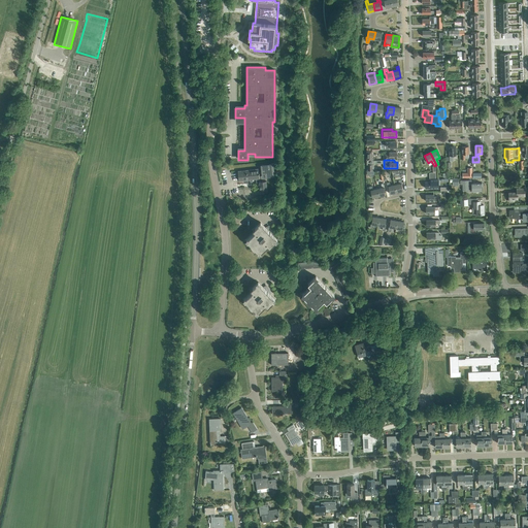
[(273,175),(272,165),(262,166),(263,172),(259,173),(258,168),(238,171),(239,182),(244,180),(244,182),(248,182),(248,180),(259,178),(259,182),(260,193),(268,192),(266,180),(264,182),(263,176),(273,175)]
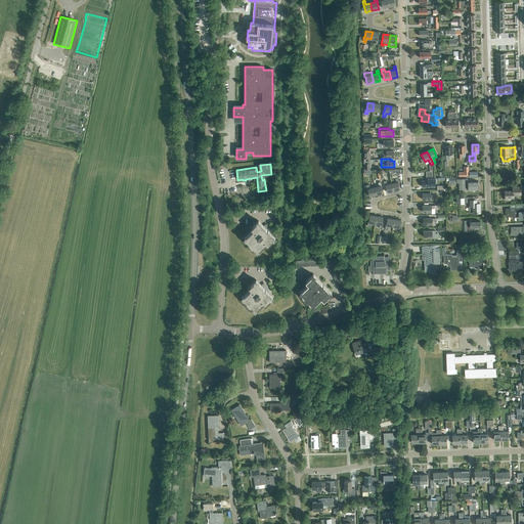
[(469,176),(469,172),(469,169),(469,168),(464,168),(464,173),(459,173),(459,177),(469,176)]
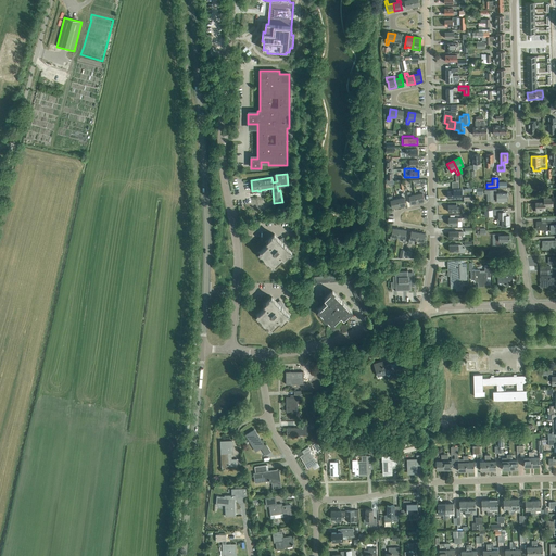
[(416,194),(417,203),(425,201),(422,193),(424,193),(422,189),(419,190),(420,193),(416,194)]
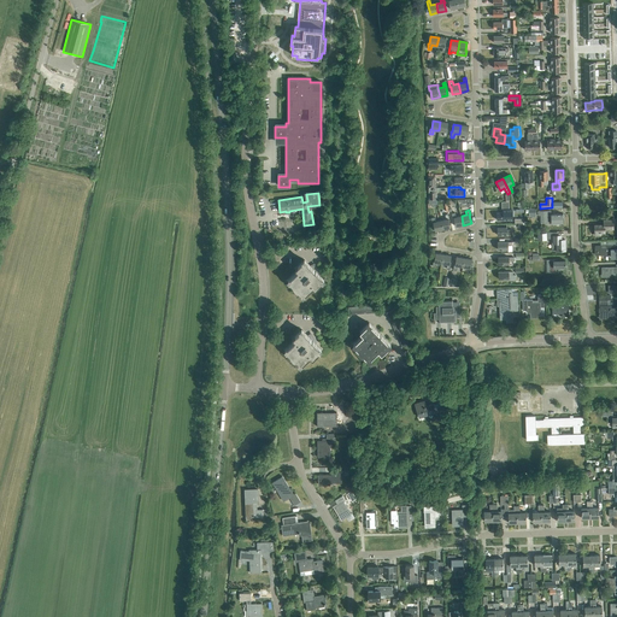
[(497,221),(506,219),(512,219),(512,210),(503,210),(503,212),(497,212),(497,221)]
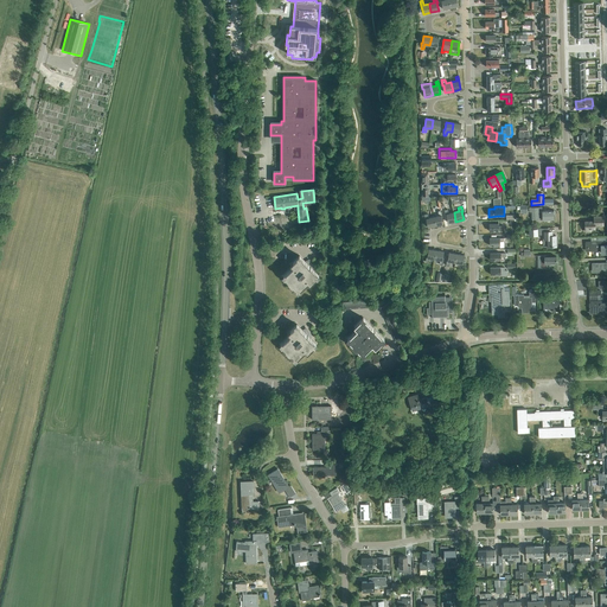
[(538,208),(529,208),(529,212),(531,212),(531,219),(538,219),(538,218),(542,218),(542,219),(554,219),(554,211),(549,211),(542,211),(542,208),(538,208)]
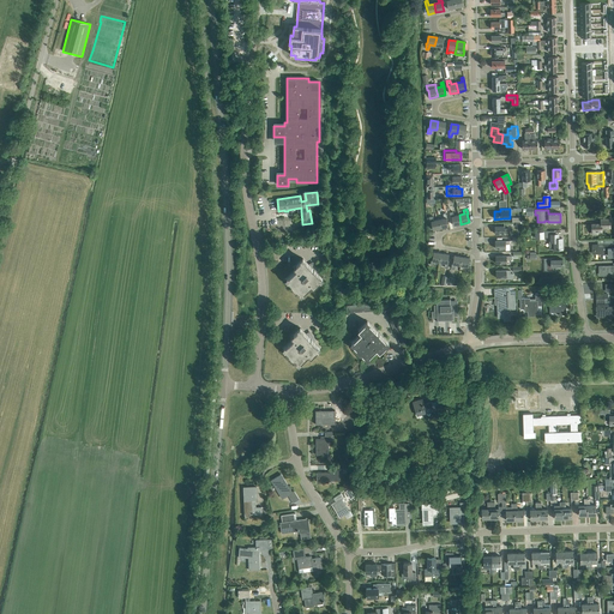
[(461,224),(459,215),(453,216),(453,212),(450,212),(451,217),(453,226),(461,224)]
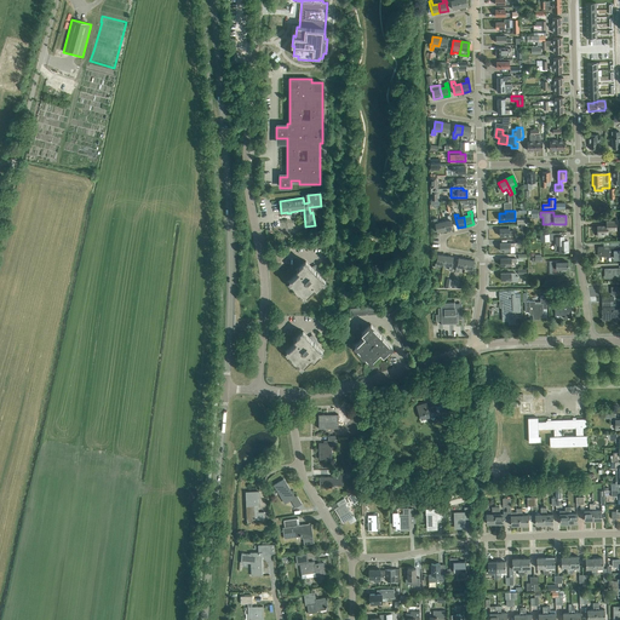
[(443,222),(445,230),(453,229),(451,220),(452,220),(451,216),(447,216),(448,220),(443,222)]
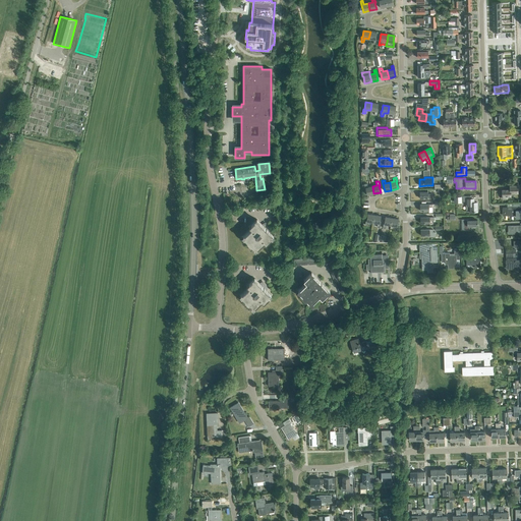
[(373,193),(372,186),(367,187),(367,183),(364,184),(365,188),(367,195),(373,193)]
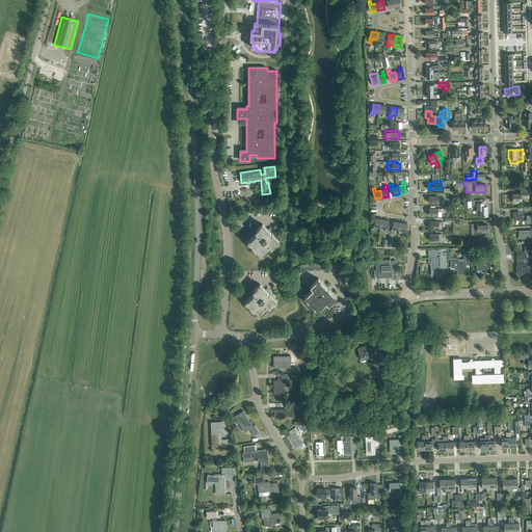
[(513,203),(517,203),(517,201),(522,201),(521,198),(529,197),(528,190),(521,190),(521,194),(512,194),(513,203)]
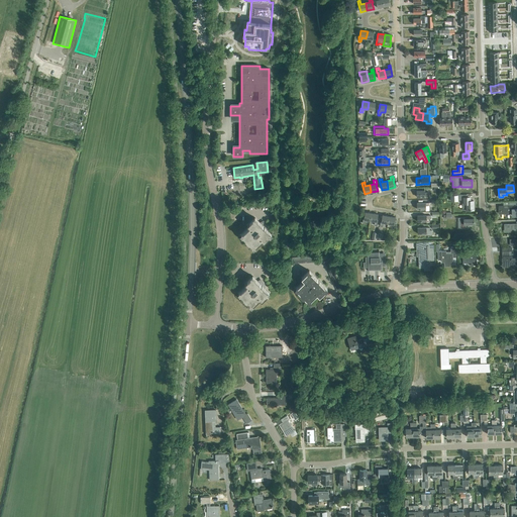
[(463,203),(463,204),(463,209),(463,210),(470,210),(471,210),(475,210),(474,206),(474,202),(474,201),(470,201),(470,199),(470,197),(468,197),(463,198),(463,199),(463,203)]
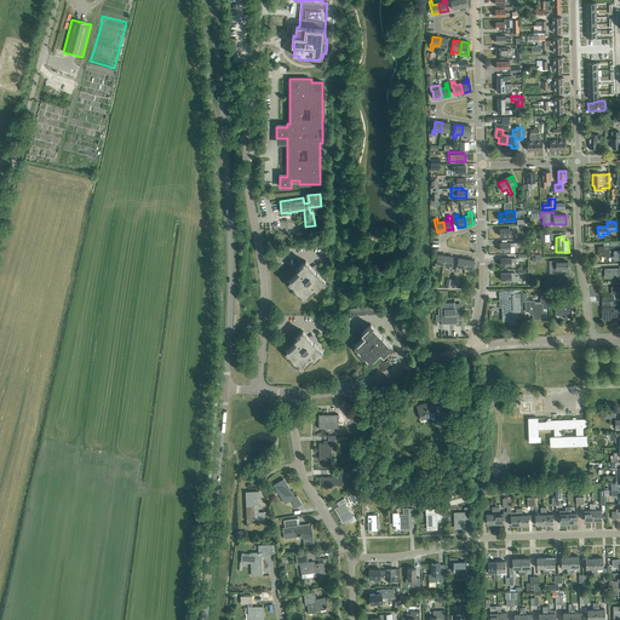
[(619,250),(615,251),(615,248),(619,247),(619,242),(610,244),(610,247),(598,247),(598,253),(600,253),(600,257),(614,257),(614,259),(619,258),(619,250)]
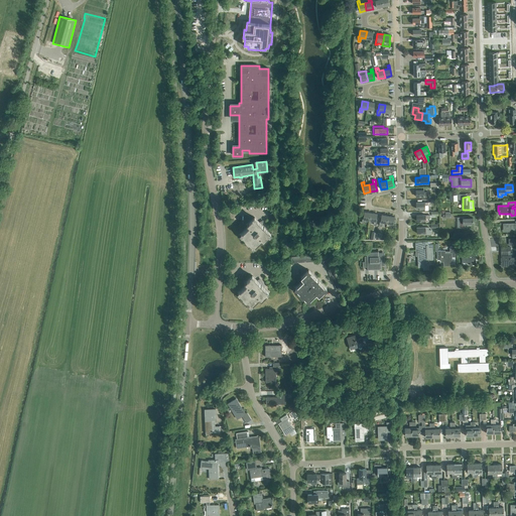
[(370,221),(371,213),(364,212),(363,219),(362,223),(364,223),(365,220),(370,221)]
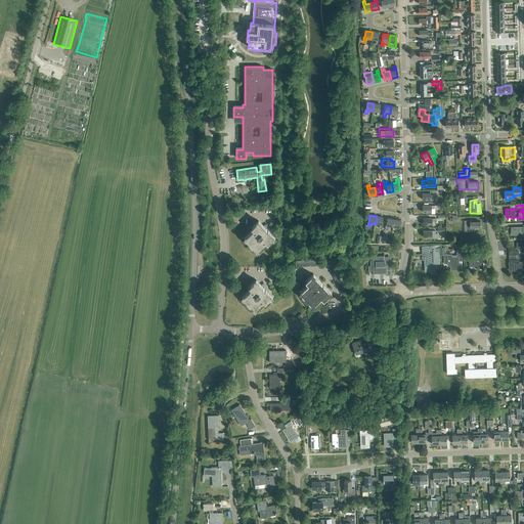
[(393,227),(394,219),(388,218),(386,225),(385,229),(388,229),(388,226),(393,227)]
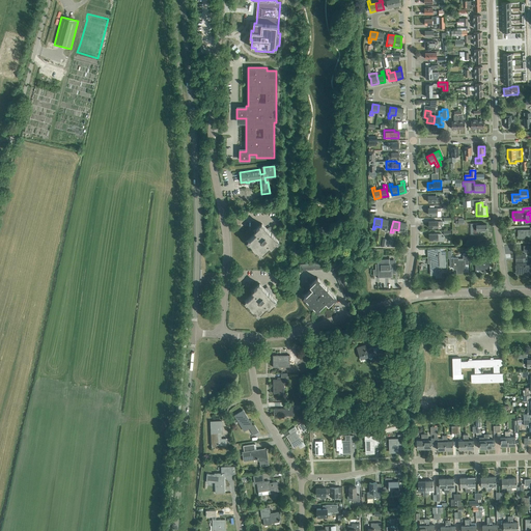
[(476,225),(476,223),(470,224),(471,234),(478,234),(478,235),(480,235),(480,230),(486,230),(486,224),(476,225)]
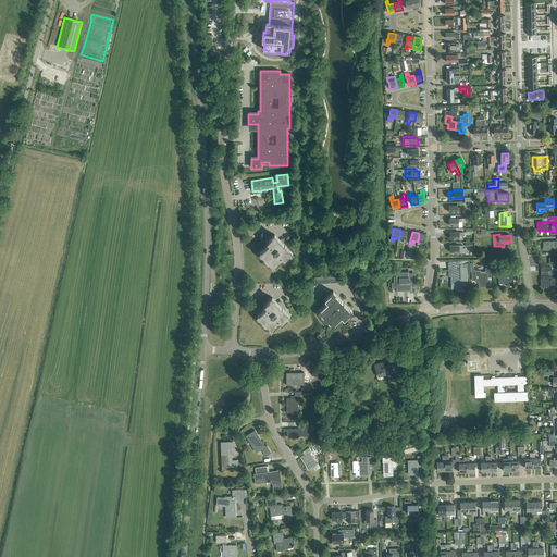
[(285,261),(293,254),(274,235),(267,243),(269,245),(260,254),(274,268),(283,259),(285,261)]
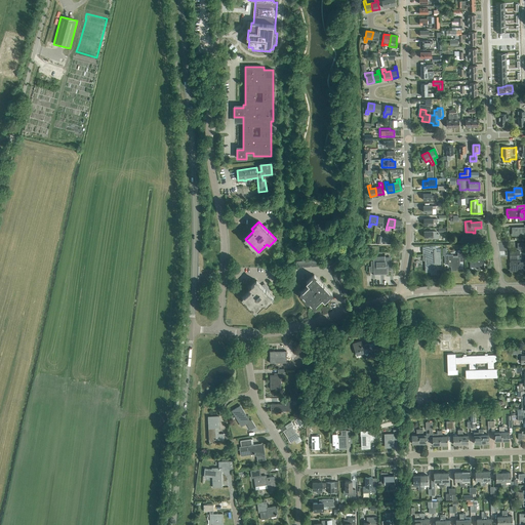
[(434,249),(434,246),(422,246),(422,253),(425,252),(425,254),(423,254),(423,260),(426,260),(426,267),(426,269),(427,269),(427,272),(431,271),(431,274),(436,274),(436,269),(435,269),(435,265),(441,264),(440,249),(434,249)]
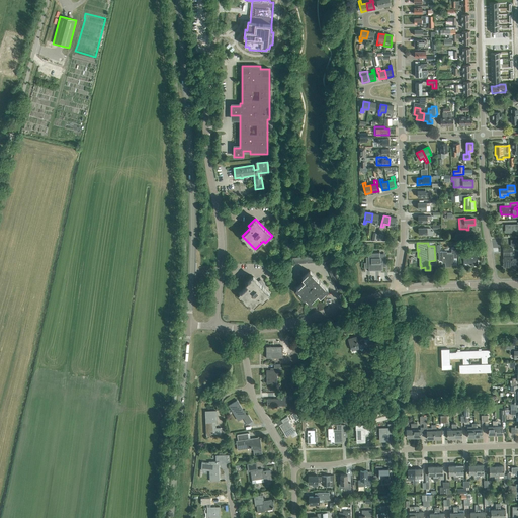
[(439,252),(439,250),(440,250),(440,245),(437,245),(437,253),(438,253),(439,261),(442,261),(442,263),(445,263),(445,267),(451,267),(451,264),(454,264),(453,258),(456,258),(456,248),(451,248),(451,254),(446,254),(446,252),(439,252)]
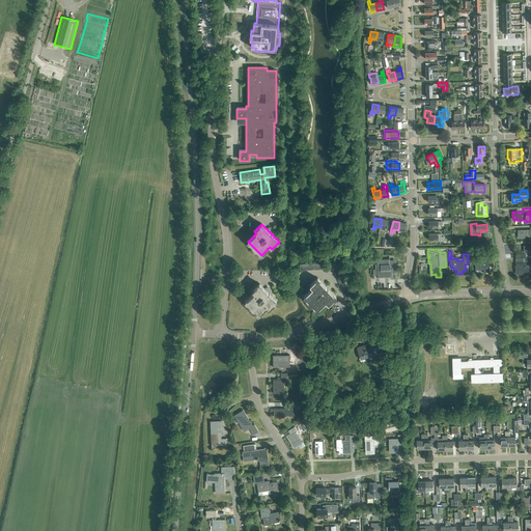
[(488,259),(488,256),(481,256),(481,261),(475,261),(475,271),(483,270),(483,273),(490,273),(490,259),(488,259)]
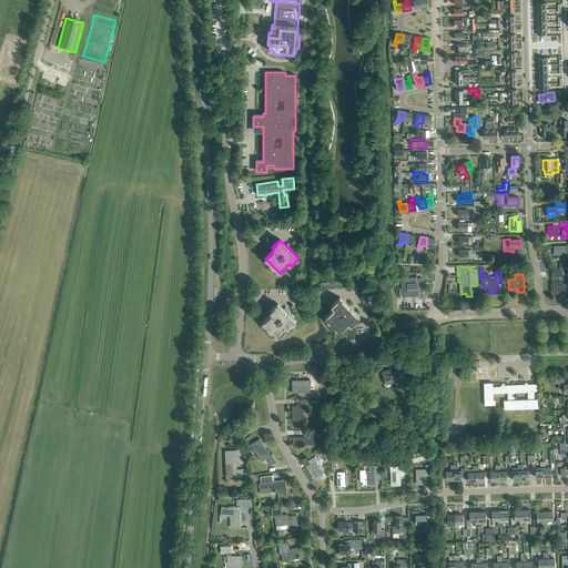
[(421,279),(416,279),(416,277),(404,277),(404,283),(402,283),(402,287),(399,287),(399,294),(405,294),(405,296),(415,296),(419,296),(419,292),(422,292),(422,288),(423,288),(423,283),(421,283),(421,279)]
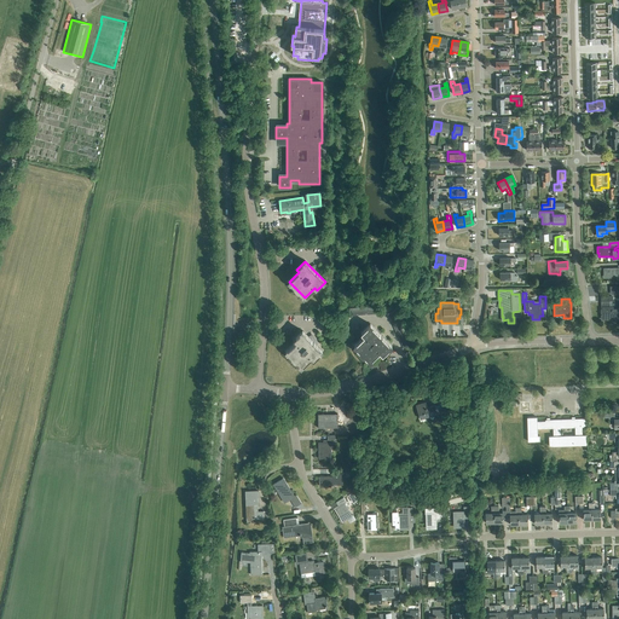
[(613,310),(613,307),(601,307),(602,310),(601,310),(601,319),(618,319),(618,310),(613,310)]
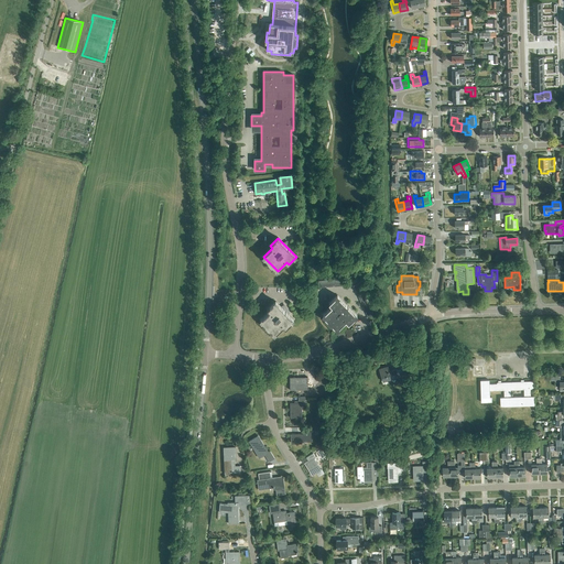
[(349,324),(357,315),(337,295),(329,303),(332,306),(323,315),(337,329),(346,321),(349,324)]
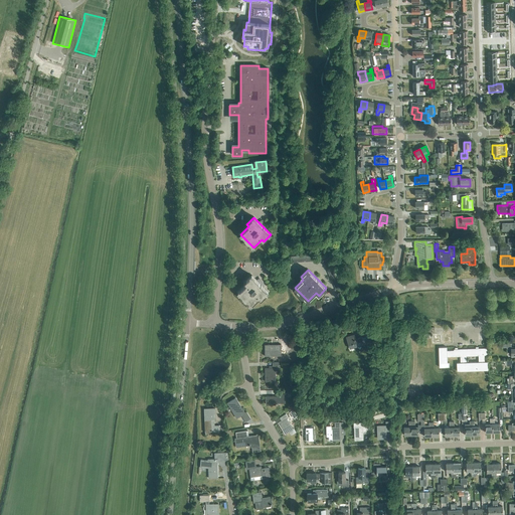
[(261,300),(269,293),(251,275),(244,283),(246,285),(237,293),(250,306),(259,298),(261,300)]
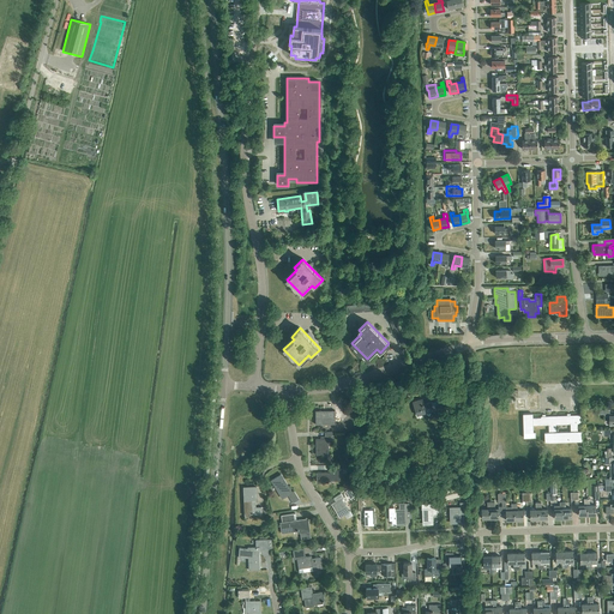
[(423,404),(422,398),(413,402),(417,417),(423,416),(422,414),(440,409),(438,401),(423,404)]
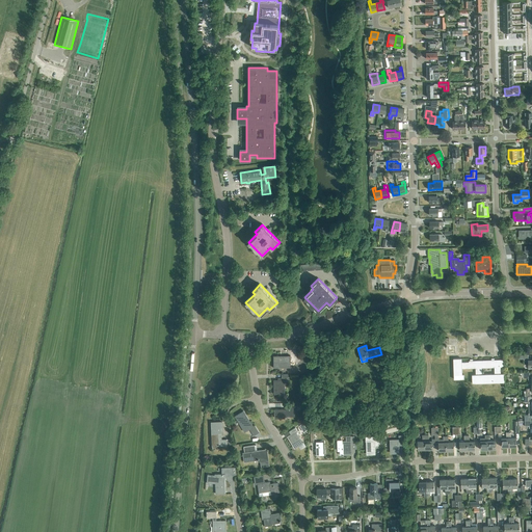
[(524,355),(523,350),(520,350),(520,355),(516,355),(516,360),(523,358),(523,364),(528,364),(528,369),(531,369),(531,360),(531,358),(528,358),(528,355),(524,355)]
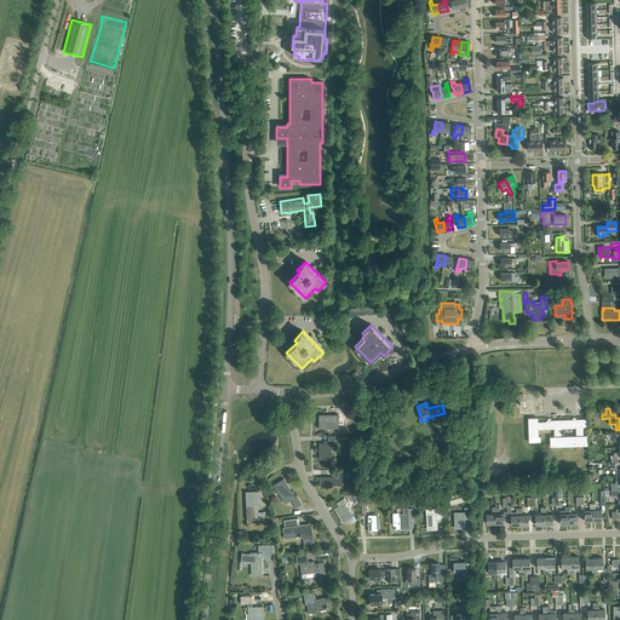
[(338,426),(338,414),(325,415),(325,414),(319,415),(319,429),(325,429),(325,426),(338,426)]
